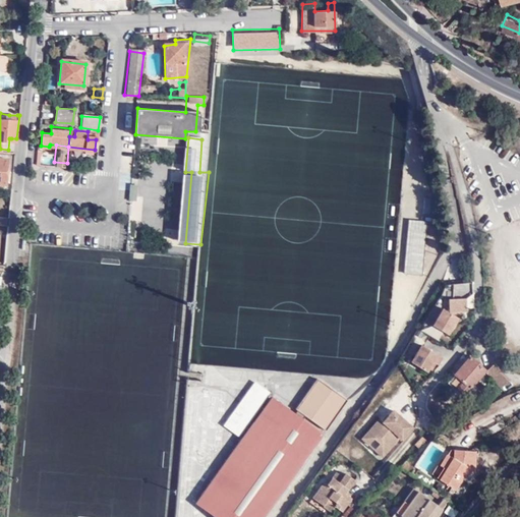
[(423,209),(430,210),(432,196),(425,195),(423,209)]
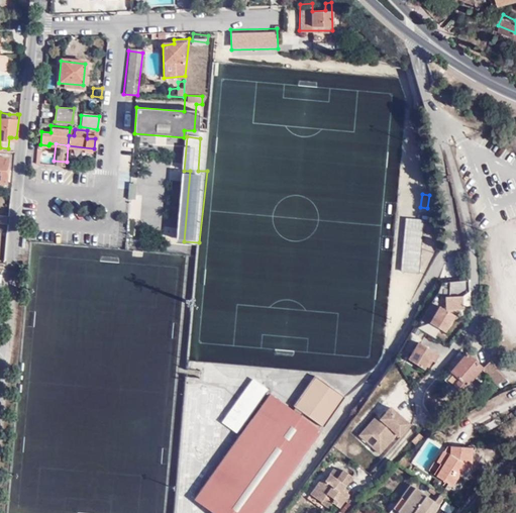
[(401,267),(420,269),(425,215),(406,214),(401,267)]
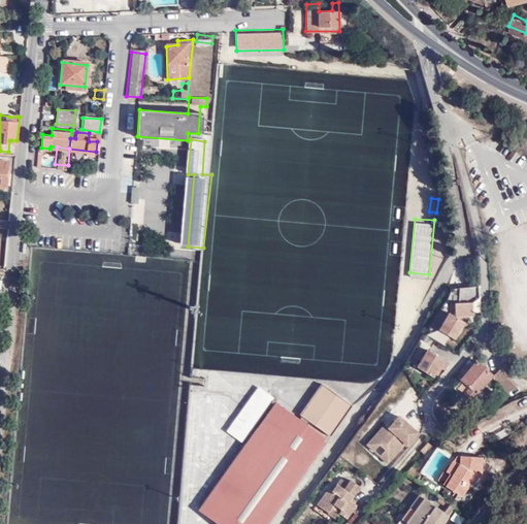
[(468,303),(454,303),(452,316),(467,317),(468,303)]
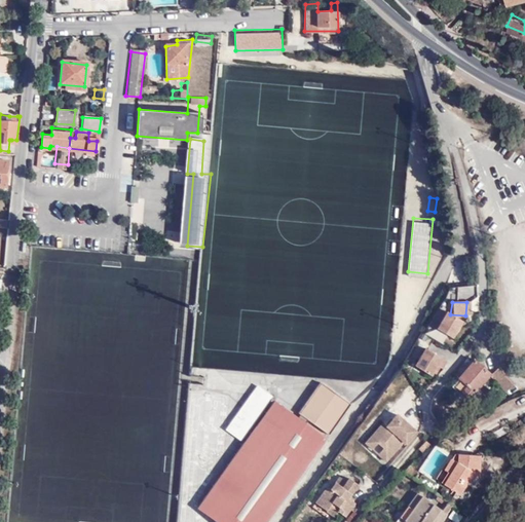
[(436,376),(447,357),(425,344),(414,365),(436,376)]
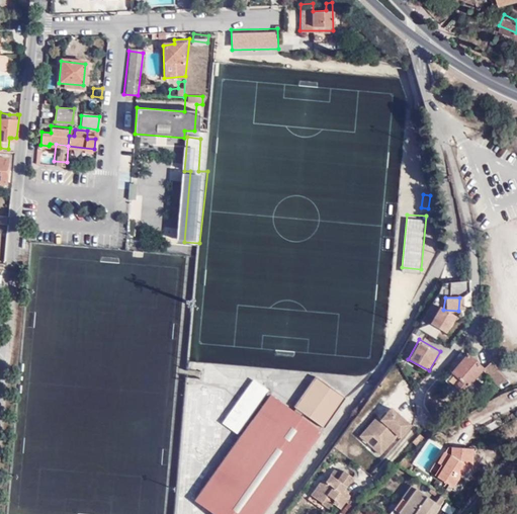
[(468,381),(481,369),(462,353),(447,371),(456,378),(450,386),(466,398),(475,388),(468,381)]
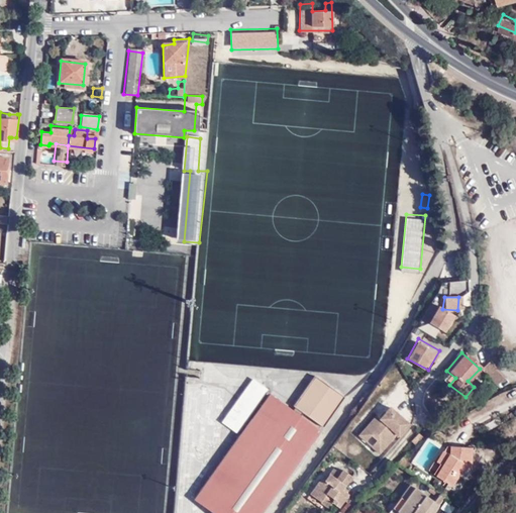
[(498,372),(488,361),(480,369),(494,385),(502,376),(498,372)]
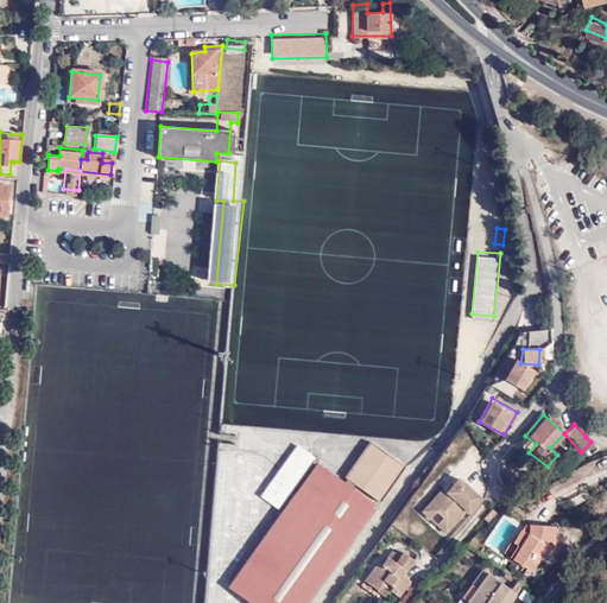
[(231,583),(258,602),(304,602),(406,463),(368,437),(339,476),(318,463),(231,583)]
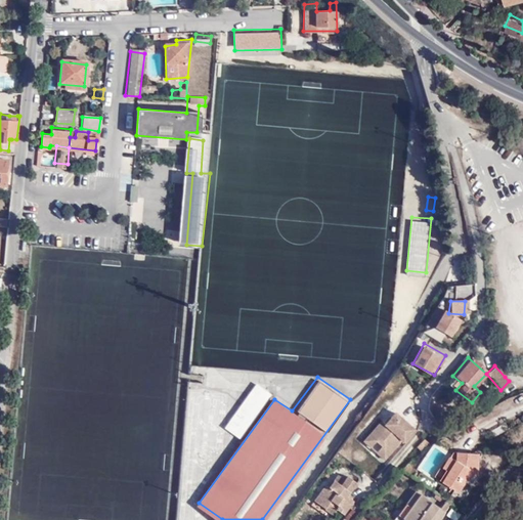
[(242,436),(273,392),(257,380),(224,425),(242,436)]
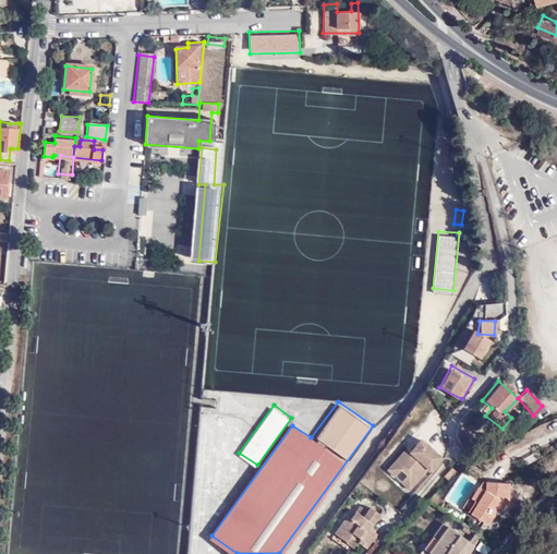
[(531,419),(528,414),(516,422),(520,429),(531,419)]
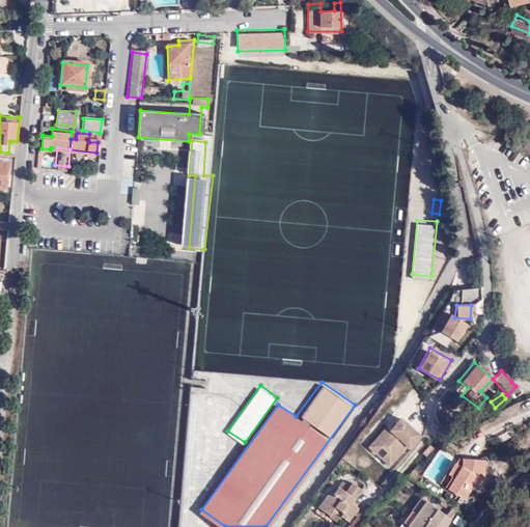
[(510,416),(529,411),(529,394),(507,400),(510,416)]
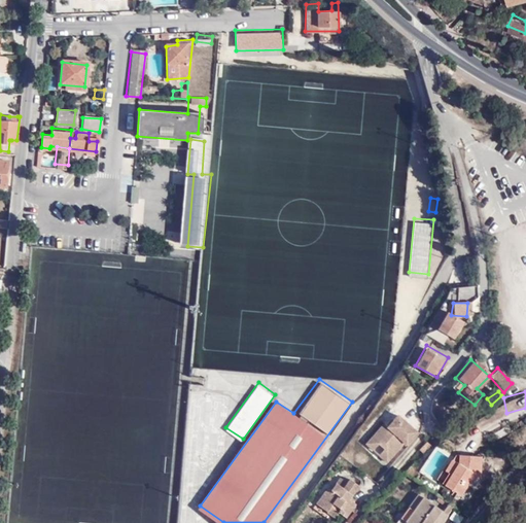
[(503,406),(472,415),(476,425),(506,415),(503,406)]
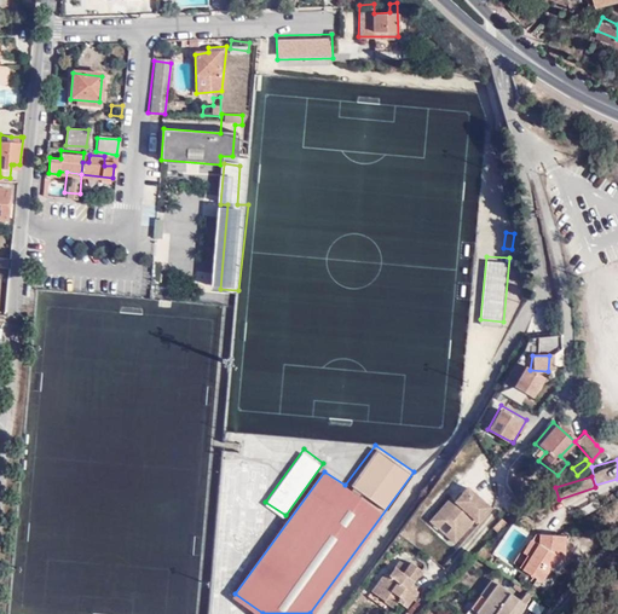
[(490,508),(466,485),(451,500),(448,498),(426,520),(454,544),(474,522),(477,522),(490,508)]
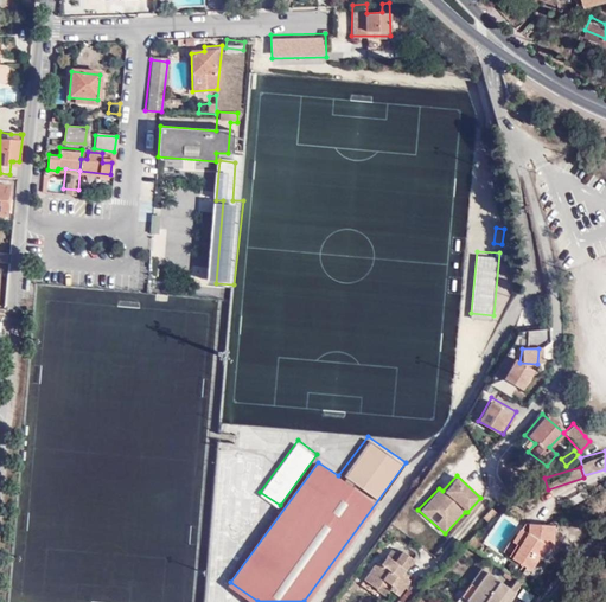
[(541,542),(554,529),(554,524),(541,523),(529,523),(528,535),(518,527),(510,540),(520,546),(512,557),(524,565),(541,542)]
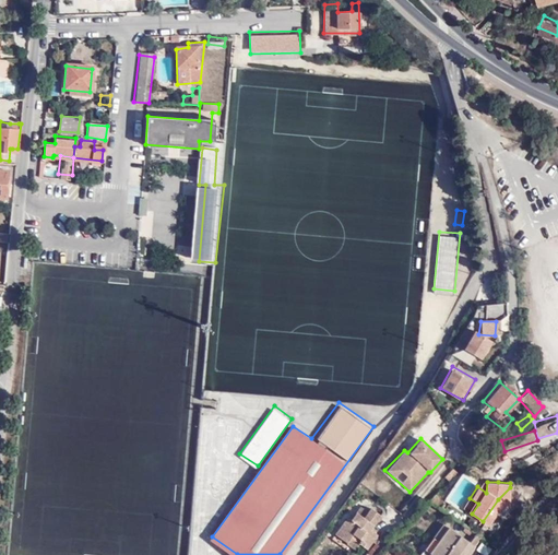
[(509,496),(510,487),(498,499),(483,521),(488,524),(496,512),(494,510),(503,496),(509,496)]
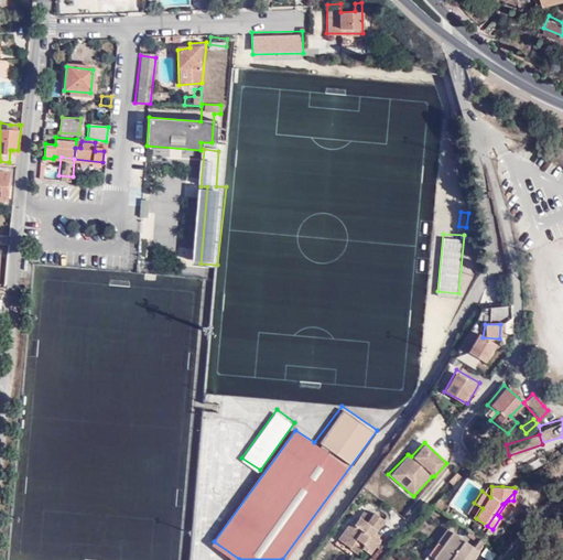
[(383,519),(372,512),(369,515),(363,510),(353,524),(349,520),(336,538),(357,555),(361,550),(368,555),(380,540),(372,534),(383,519)]
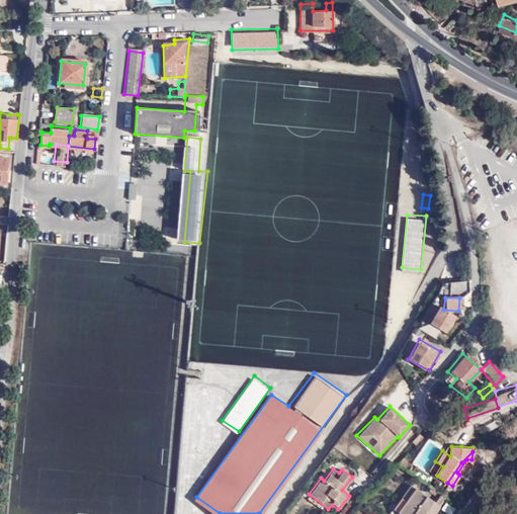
[(430,513),(437,504),(414,487),(403,501),(398,497),(390,507),(399,513),(430,513)]
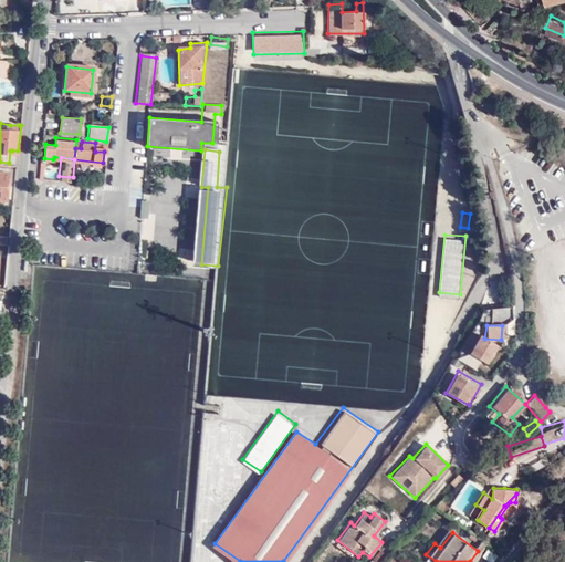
[(374,555),(377,559),(386,550),(382,545),(374,555)]
